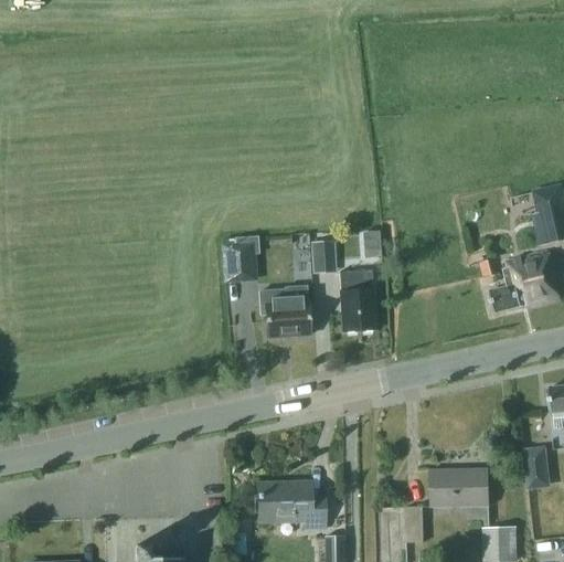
[(534,216),(541,245),(563,239),(563,200),(561,188),(534,194),(539,215),(534,216)]
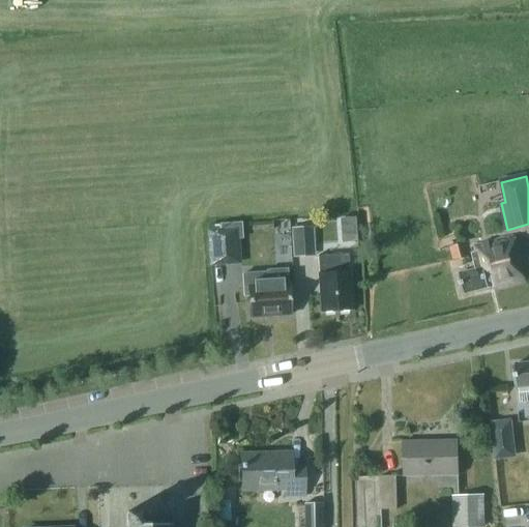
[(315,253),(313,225),(291,226),(293,255),(315,253)]
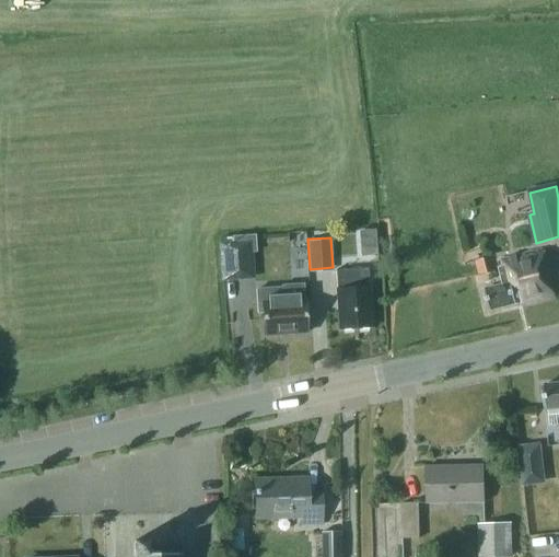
[(255,278),(252,239),(218,240),(221,279),(255,278)]
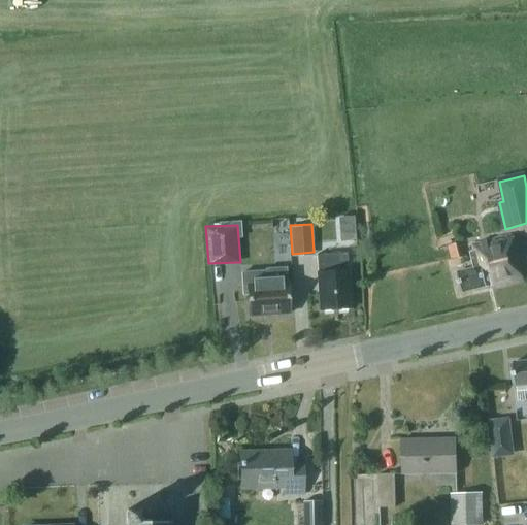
[(519,280),(511,235),(471,243),(472,251),(468,252),(471,266),(456,269),(460,292),(490,285),(491,286),(519,280)]
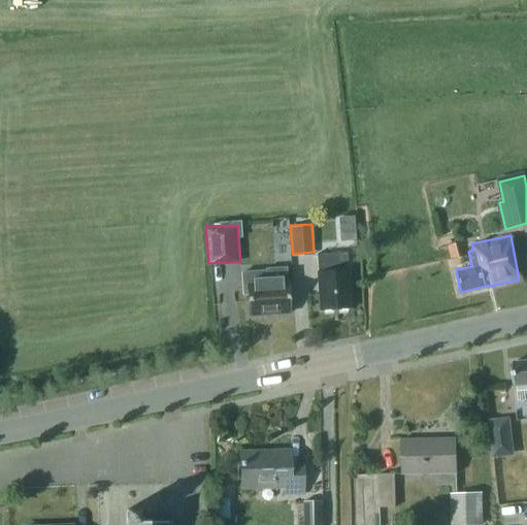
[(358,238),(349,238),(350,253),(359,252),(358,238)]
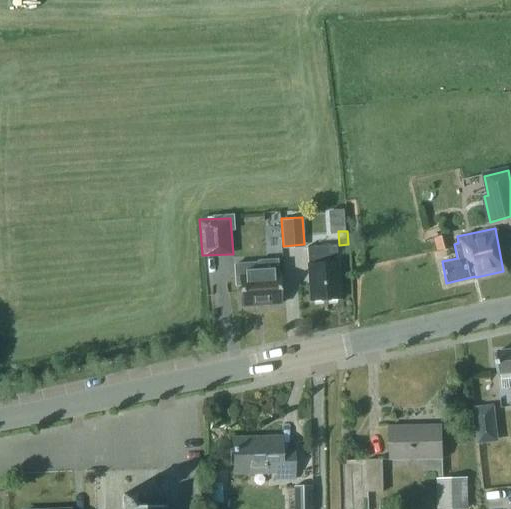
[(447,233),(434,237),(437,247),(439,247),(439,249),(451,245),(447,233)]
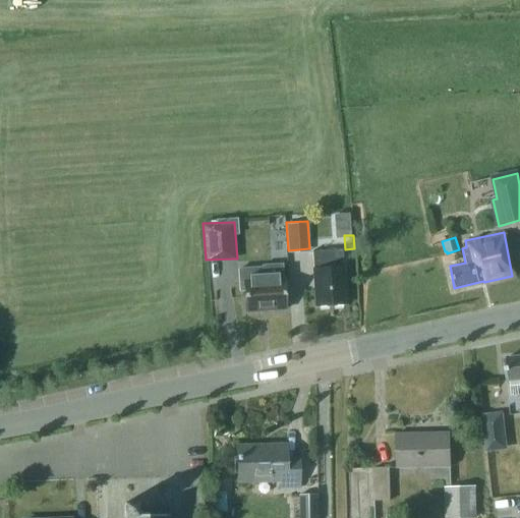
[(309,251),(311,306),(342,304),(340,250),(309,251)]
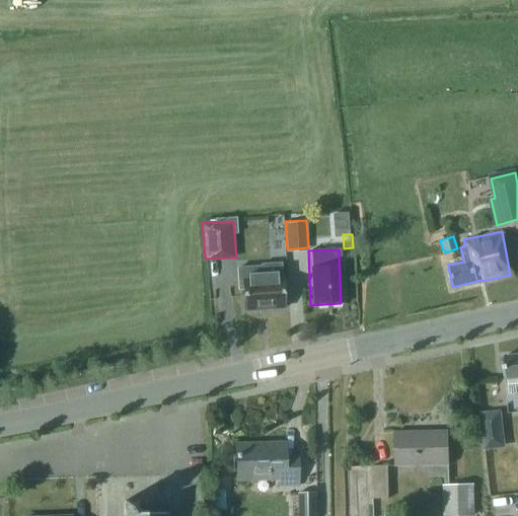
[(281,275),(280,275),(279,262),(261,263),(261,265),(237,266),(237,286),(242,286),(242,308),(282,306),(281,275)]
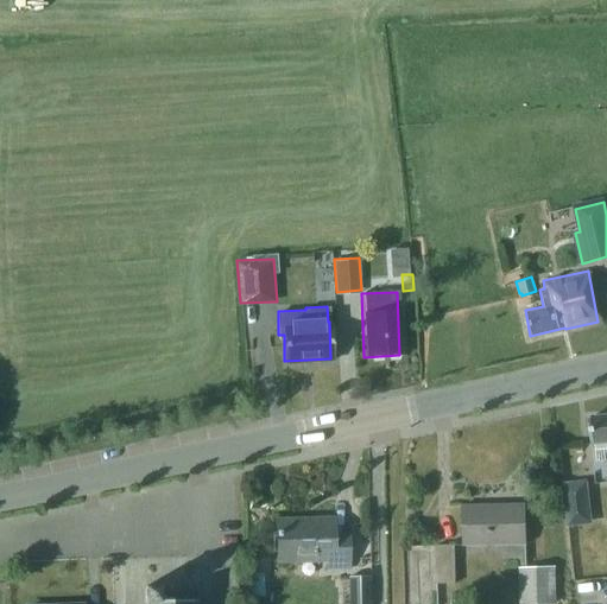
[(592,439),(593,439),(593,442),(594,442),(594,443),(606,442),(606,411),(589,413),(592,439)]
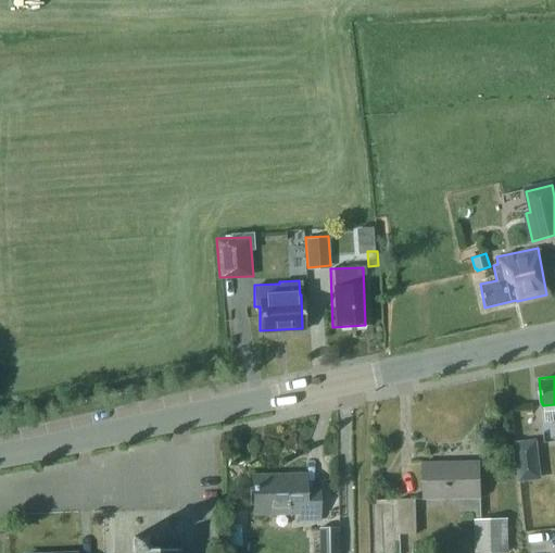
[(538,438),(514,440),(519,480),(542,478),(538,438)]
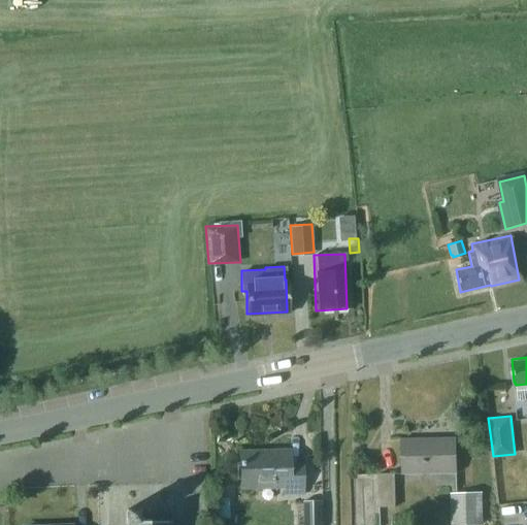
[(404,439),(405,472),(456,470),(455,437),(404,439)]
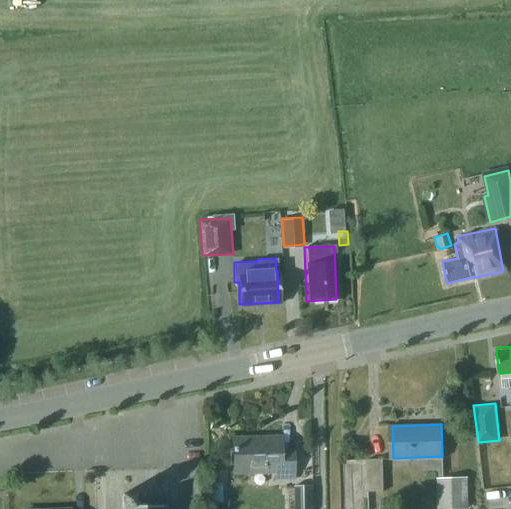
[(274,472),(275,478),(294,477),(293,447),(281,447),(280,436),(256,437),(256,435),(233,436),(234,472),(252,471),(252,473),(274,472)]
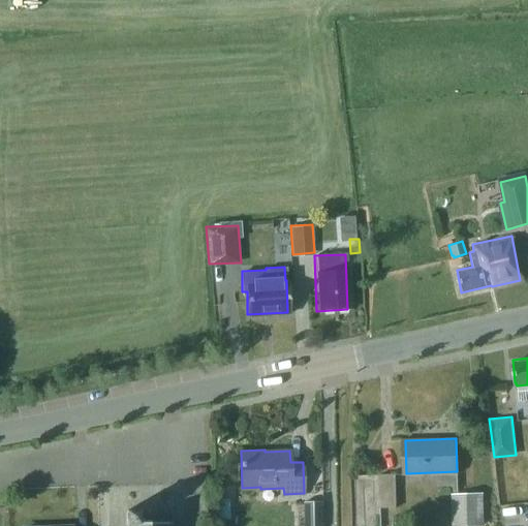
[(397,506),(396,474),(379,474),(381,507),(397,506)]
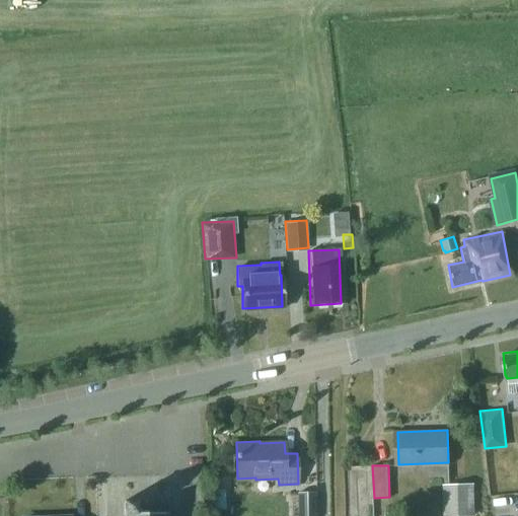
[(443,484),(443,515),(453,515),(475,515),(474,483),(443,484)]
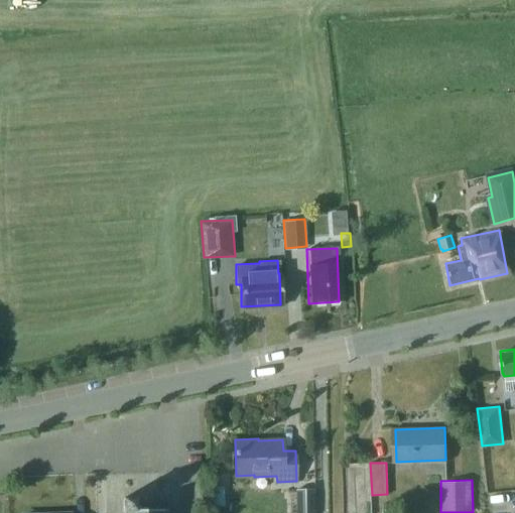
[(295,488),(295,512),(314,512),(313,487),(295,488)]
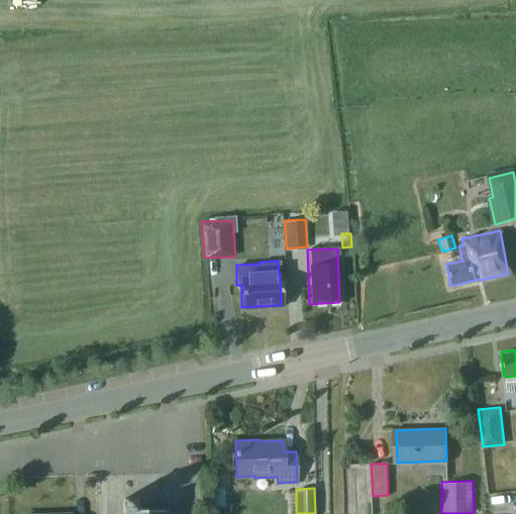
[(165,513),(166,513),(159,513),(158,503),(136,503),(135,499),(121,500),(122,513),(121,513),(165,513)]
